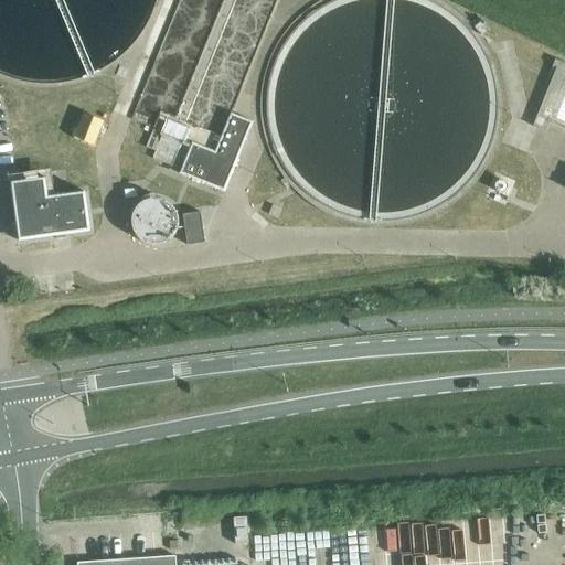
[(234,109),(277,0),(179,0),(136,108),(132,107),(131,109),(135,110),(131,120),(153,129),(146,148),(156,151),(152,159),(171,167),(170,171),(176,173),(181,162),(183,163),(179,174),(224,193),(253,123),(232,114),(233,112),(236,113),(237,110),(234,109)]
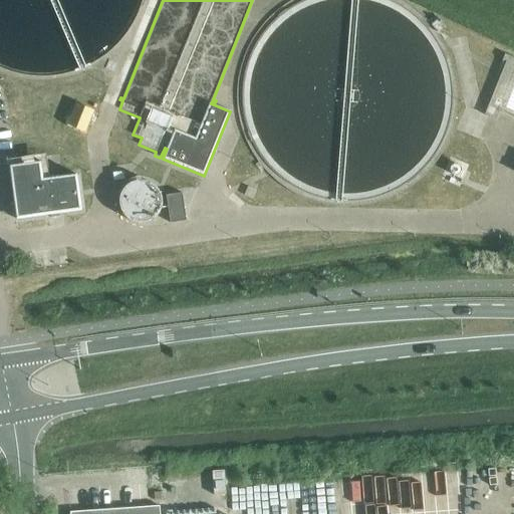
[(503,71),(485,115),(493,118),(496,110),(500,111),(513,116),(513,58),(509,56),(505,55),(504,58),(507,60),(503,71)]
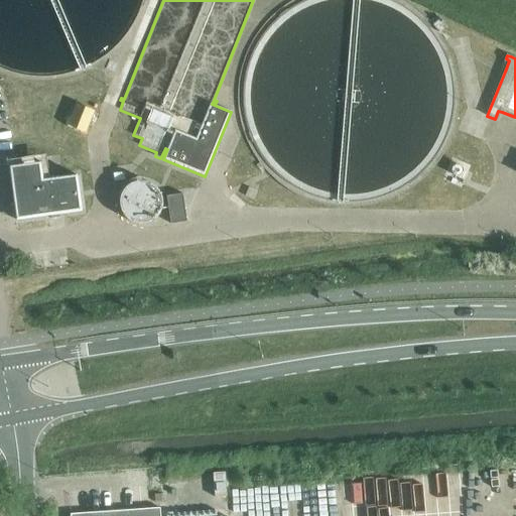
[(9,166),(14,204),(17,221),(50,216),(50,219),(59,218),(59,215),(82,212),(77,175),(43,180),(40,162),(9,166)]
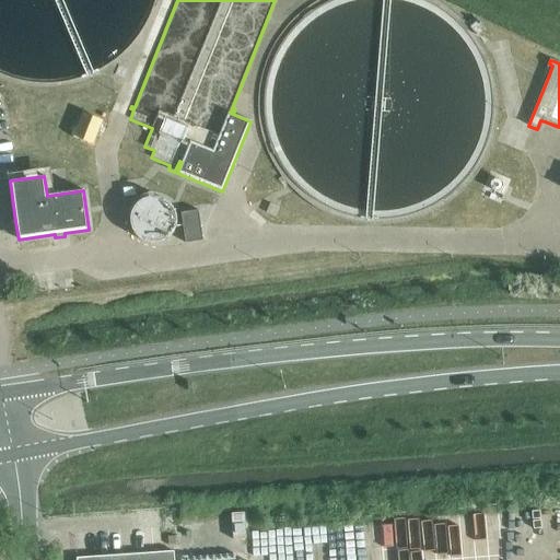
[(138,197),(136,236),(173,238),(176,199),(138,197)]
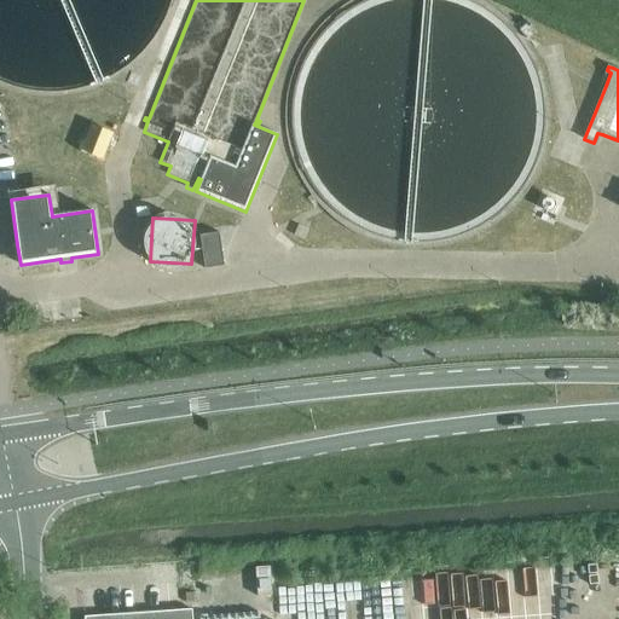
[(220,230),(200,232),(204,267),(224,265),(220,230)]
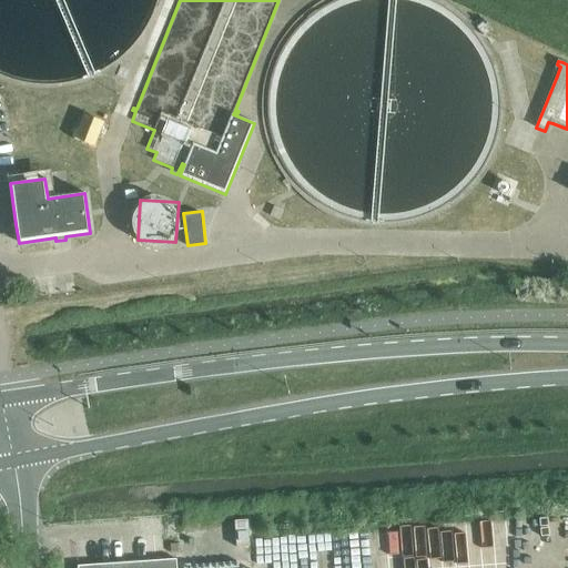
[(247,519),(234,520),(236,547),(250,546),(247,519)]
